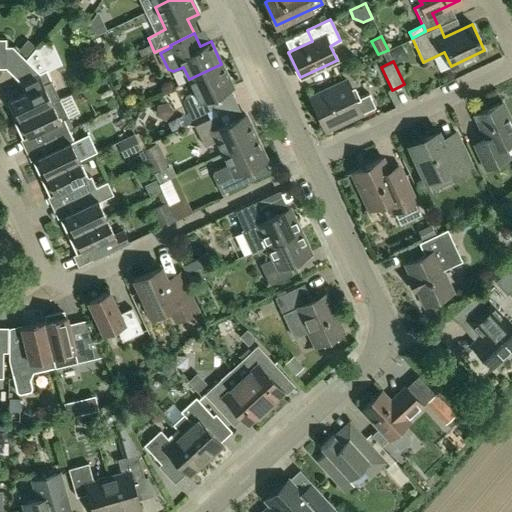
[(189,79),(194,90),(187,94),(183,101),(191,118),(214,108),(209,97),(232,87),(221,64),(189,79)]
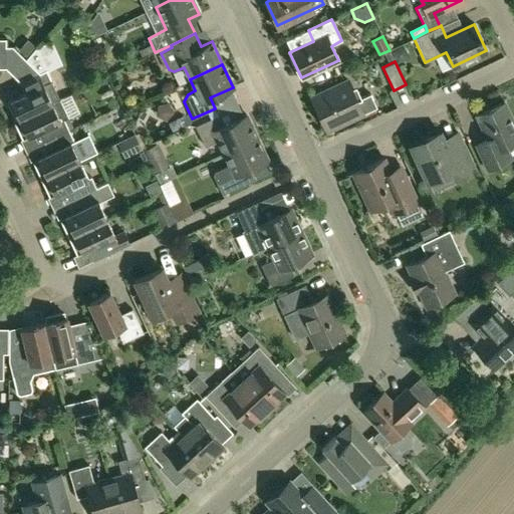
[(46,69),(20,82),(25,93),(7,101),(15,119),(13,120),(51,102),(59,99),(51,82),(52,81),(46,69)]
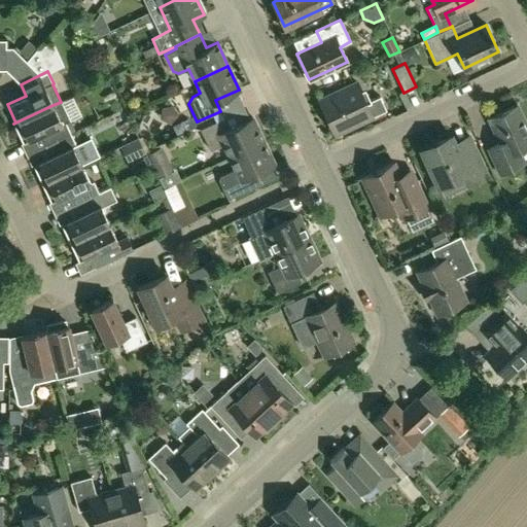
[(372,116),(386,110),(380,97),(365,103),(356,82),(318,100),(335,134),(372,116)]
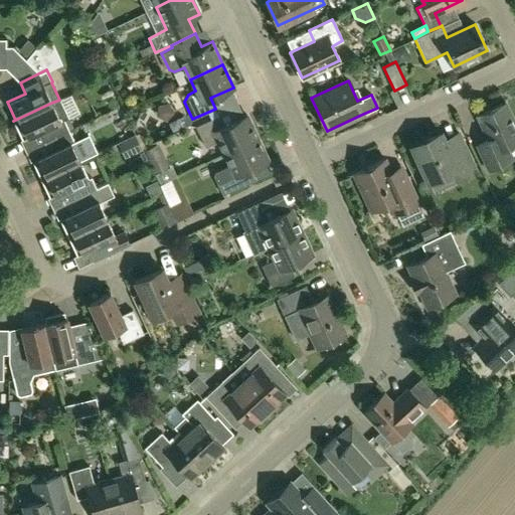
[(51,103),(13,121),(22,140),(38,132),(43,142),(68,130),(64,120),(68,118),(59,100),(51,103)]
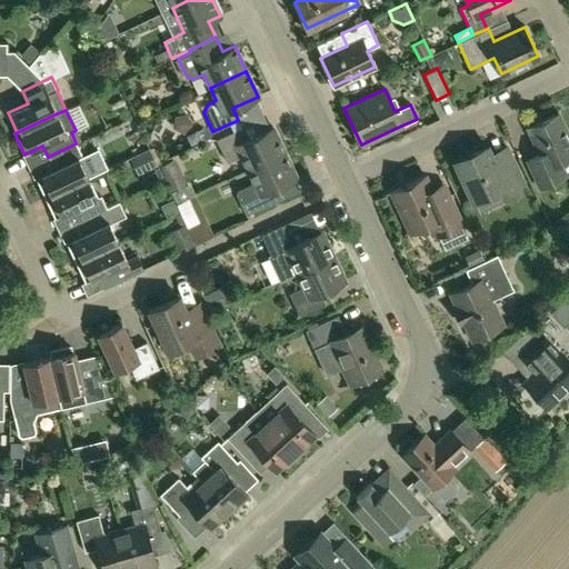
[(539,188),(567,176),(560,162),(568,158),(568,135),(559,112),(526,128),(539,155),(526,160),(539,188)]
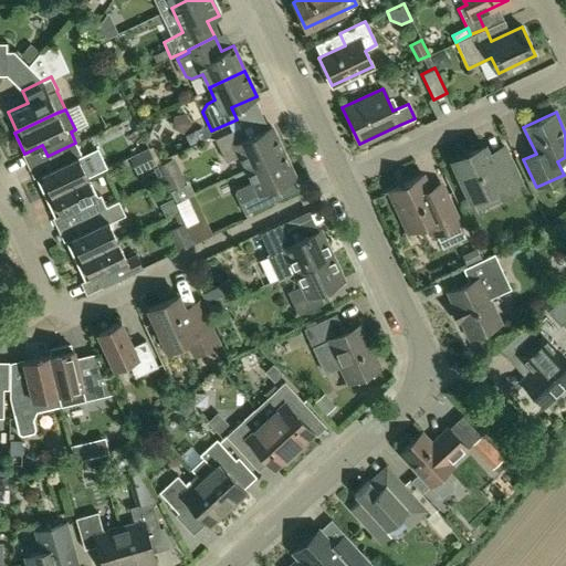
[(247,168),(283,150),(271,126),(245,138),(240,126),(215,138),(226,161),(240,154),(247,168)]
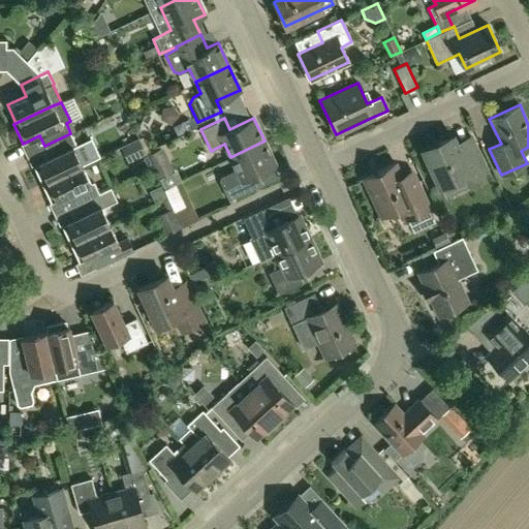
[(33,165),(41,184),(82,165),(72,147),(76,146),(70,133),(44,146),(50,157),(33,165)]
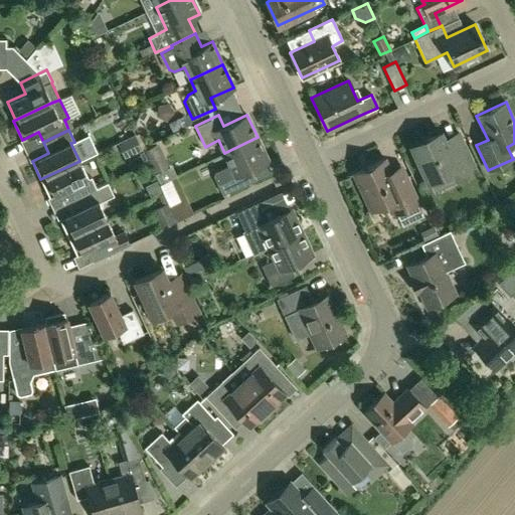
[(440,133),(412,146),(428,182),(431,181),(436,191),(456,181),(457,182),(477,172),(465,148),(458,132),(443,139),(440,133)]
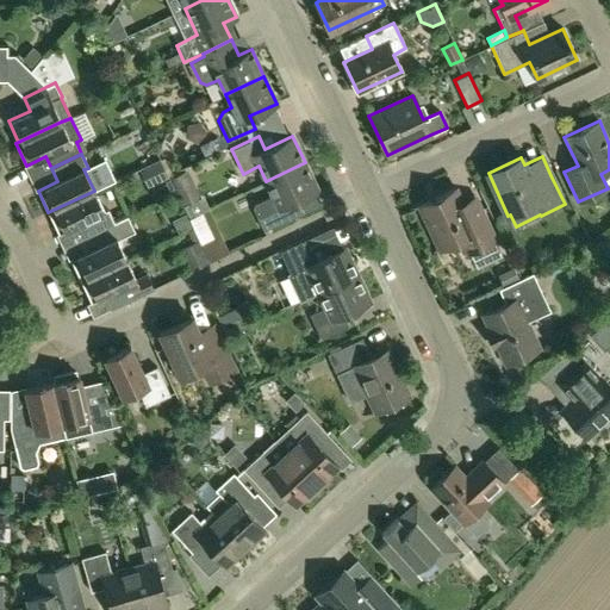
[(305,162),(266,181),(273,195),(255,204),(253,209),(263,230),(296,215),(290,203),(317,190),(305,162)]
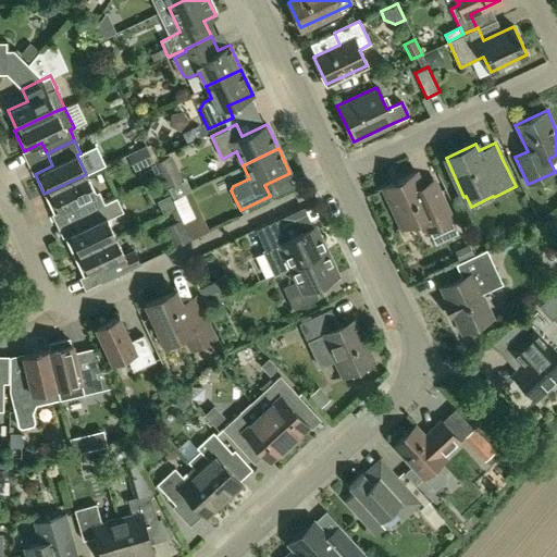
[(171,155),(169,156),(156,162),(161,175),(168,188),(183,181),(171,155)]
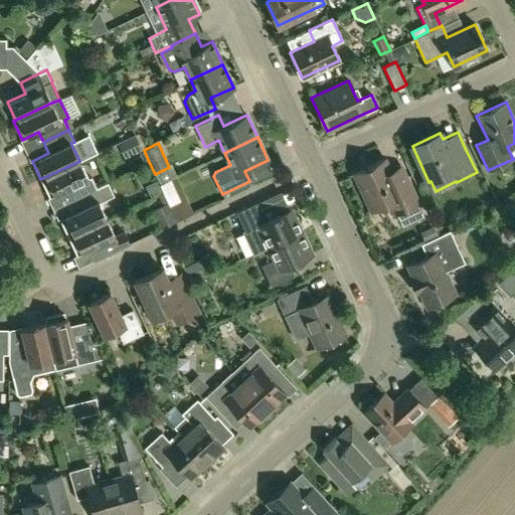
[(418,202),(405,174),(401,165),(389,170),(384,159),(353,174),(370,211),(388,202),(393,214),(418,202)]
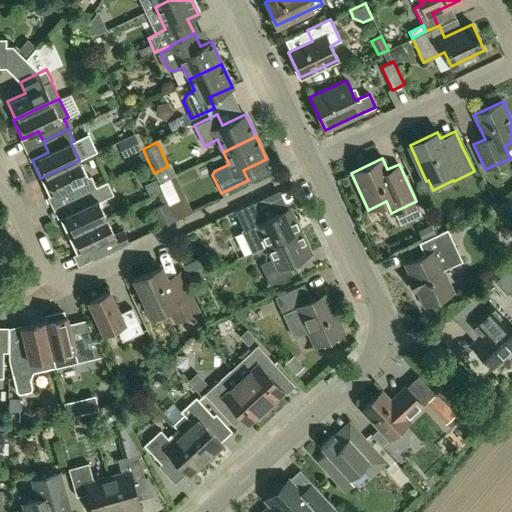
[(87,178),(79,160),(40,178),(49,196),(66,188),(71,199),(96,187),(90,176),(87,178)]
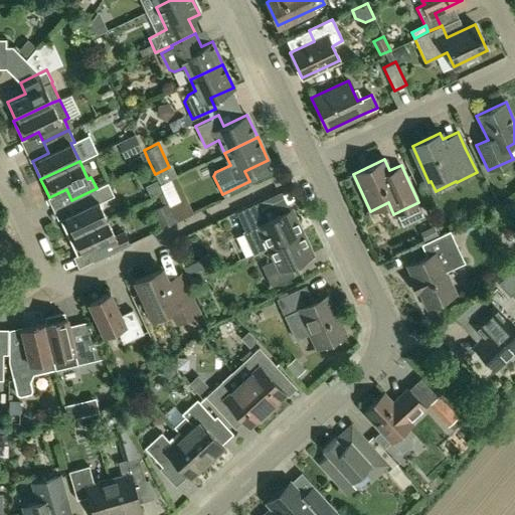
[(155,174),(160,184),(176,176),(171,166),(155,174)]
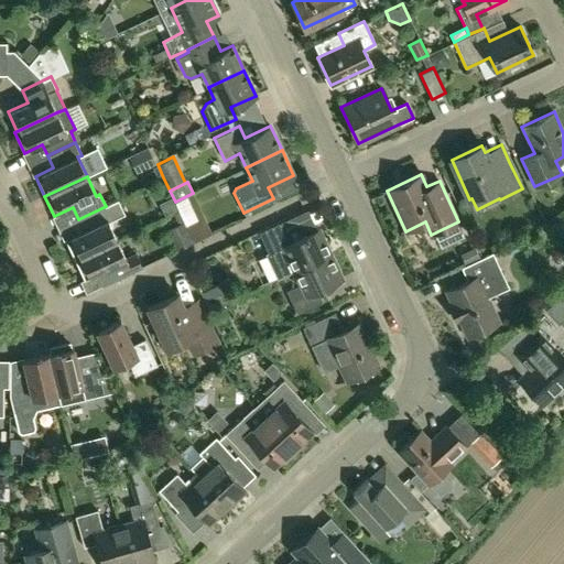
[(177,210),(171,198),(160,204),(165,216),(177,210)]
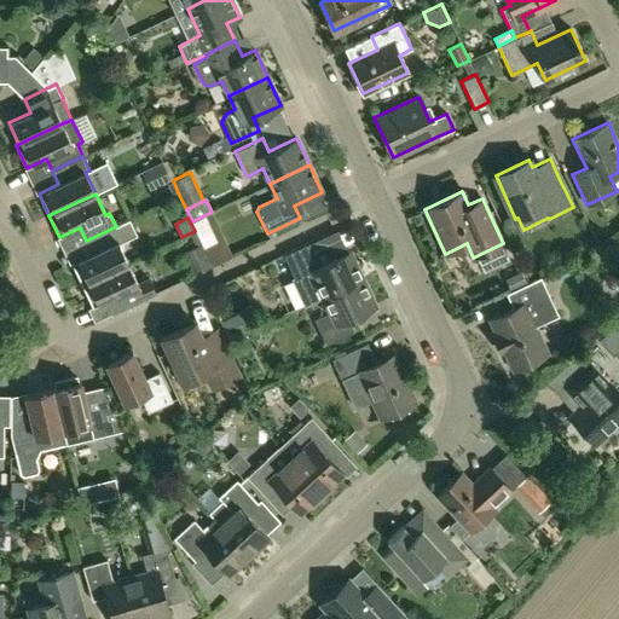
[(71,262),(82,284),(128,262),(119,243),(136,235),(128,220),(116,226),(86,241),(92,253),(71,262)]
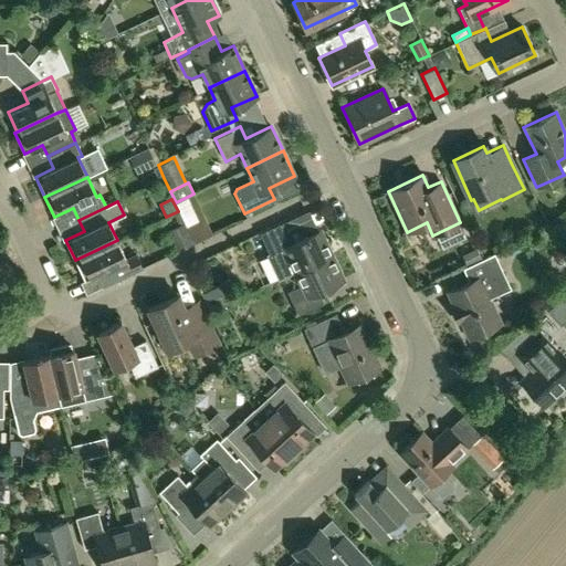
[(184,222),(168,229),(177,250),(194,243),(184,222)]
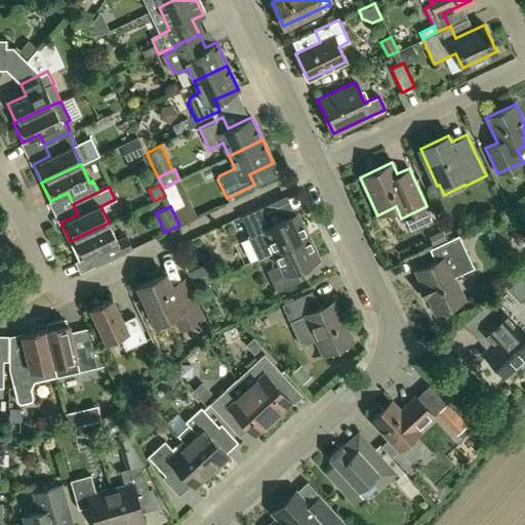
[(257,259),(274,251),(308,236),(296,212),(273,224),(268,213),(244,225),(249,235),(246,236),(257,259)]
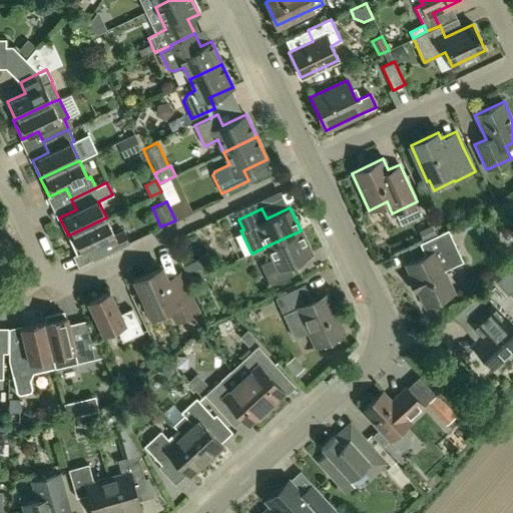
[(114,234),(106,217),(68,235),(76,253),(93,246),(98,257),(123,245),(128,242),(123,230),(114,234)]
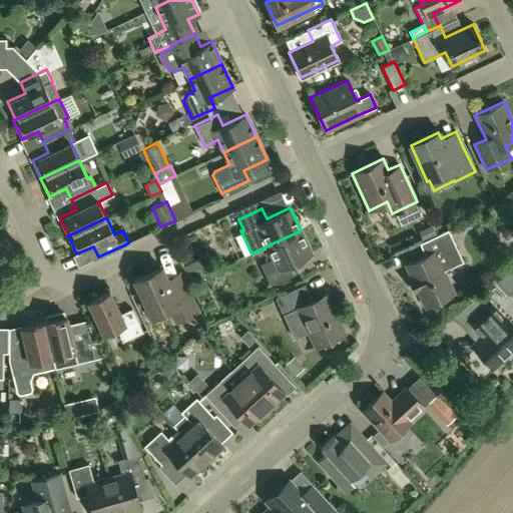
[(419,243),(425,255),(406,265),(412,278),(409,279),(415,292),(418,290),(426,307),(453,294),(442,272),(463,262),(448,229),(419,243)]
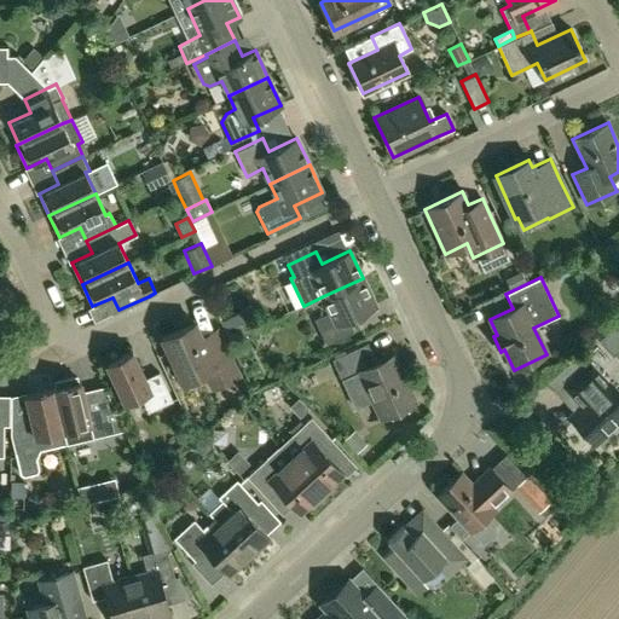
[(363,278),(323,296),(330,312),(314,319),(327,343),(353,331),(347,318),(375,306),(363,278)]
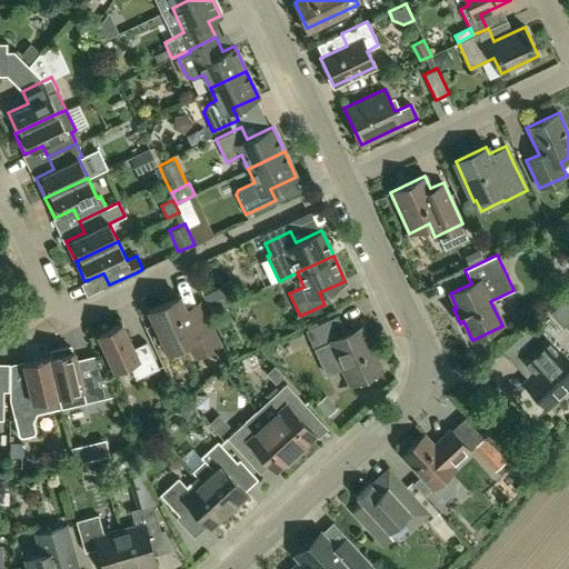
[(199,302),(185,309),(179,296),(149,310),(168,351),(188,341),(196,357),(219,346),(199,302)]
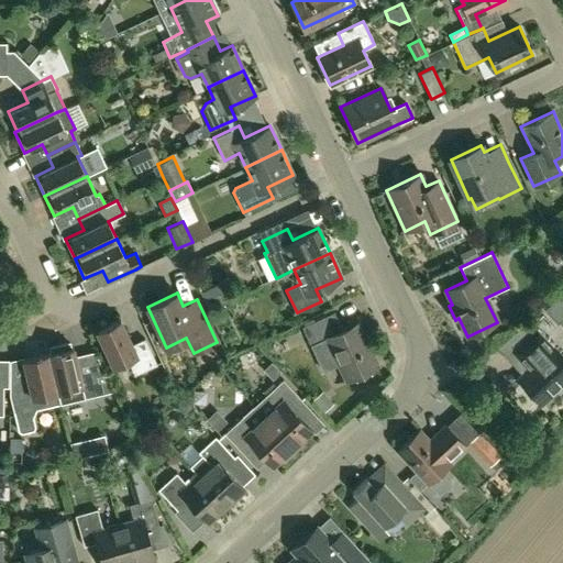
[(322,372),(339,364),(345,379),(378,365),(357,322),(342,330),(333,312),(301,327),(322,372)]
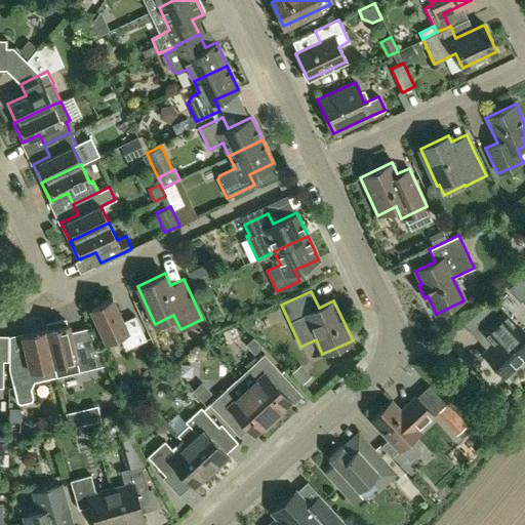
[(112,298),(90,309),(106,341),(119,334),(125,350),(146,339),(134,316),(123,321),(112,298)]
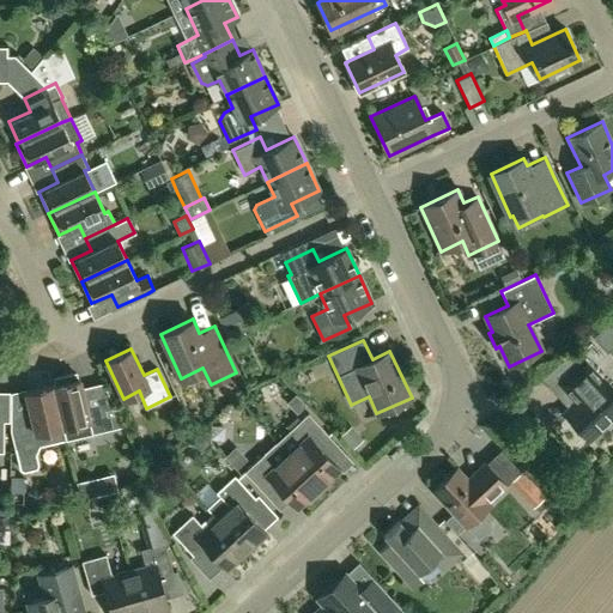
[(612,416),(612,392),(601,378),(602,377),(586,358),(581,362),(559,382),(576,401),(565,412),(589,438),(612,416)]
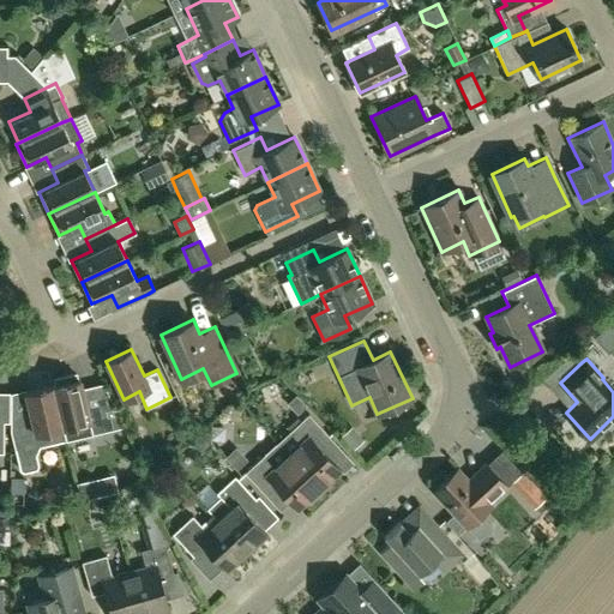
[(84,435),(91,434),(107,431),(100,401),(85,404),(79,379),(77,379),(76,374),(54,379),(55,385),(52,385),(65,440),(73,439),(77,432),(84,435)]
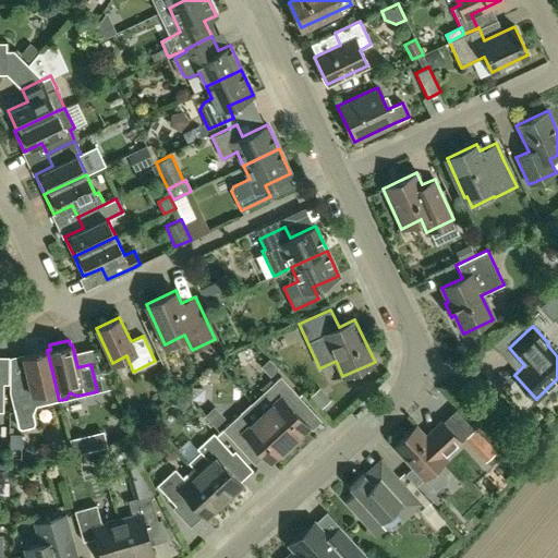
[(36,405),(59,400),(47,350),(23,356),(28,383),(15,386),(21,410),(15,411),(19,428),(22,429),(34,426),(35,423),(33,413),(36,405)]
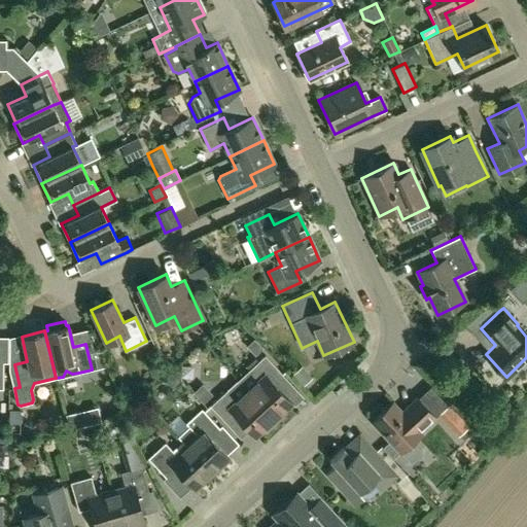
[(261,347),(253,339),(247,345),(254,353),(261,347)]
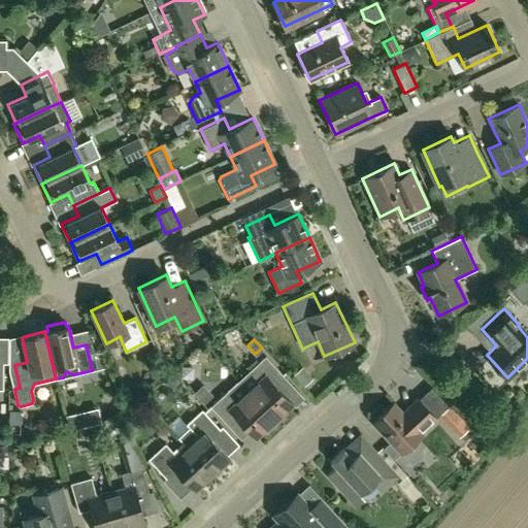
[(245,389),(274,420),(292,403),(273,384),(283,375),(265,356),(248,371),(256,380),(245,389)]
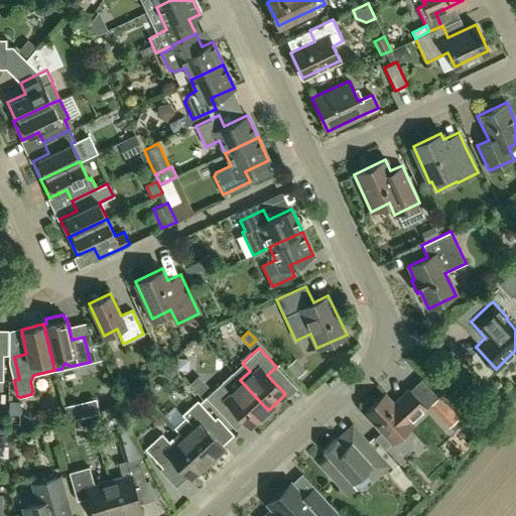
[(156,373),(160,377),(165,383),(176,373),(167,363),(156,373)]
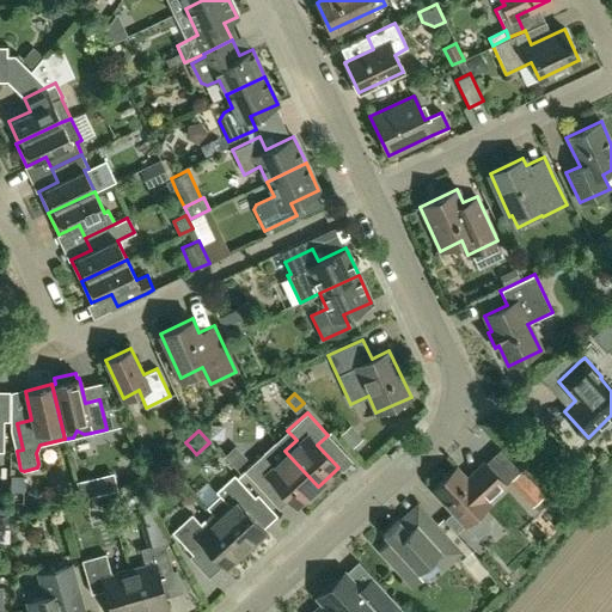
[(244,458),(234,448),(226,456),(236,465),(244,458)]
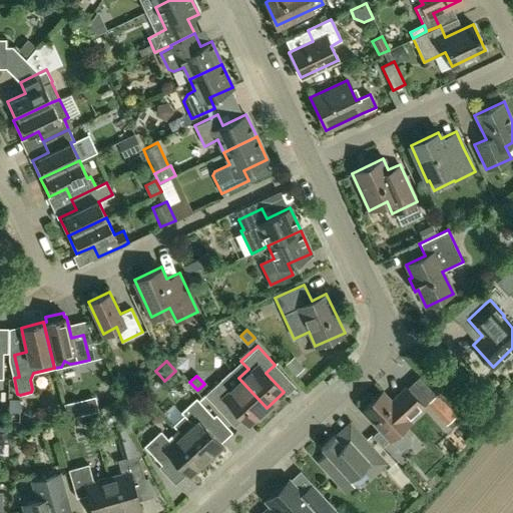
[(228,387),(221,379),(204,395),(221,413),(230,405),(248,424),(267,408),(238,378),(228,387)]
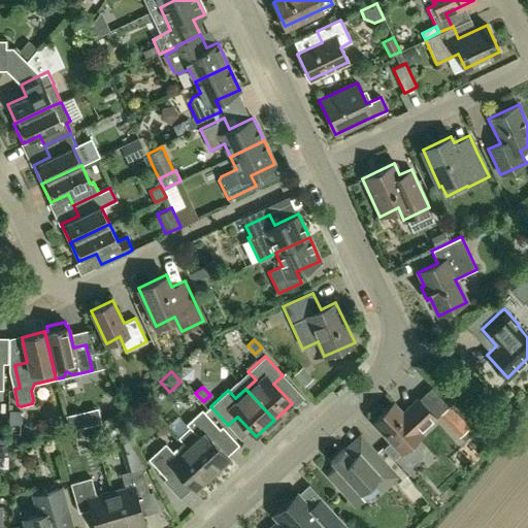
[(393,402),(372,422),(401,453),(413,464),(424,454),(413,442),(422,433),(421,432),(435,418),(418,398),(414,402),(416,405),(405,416),(393,402)]
